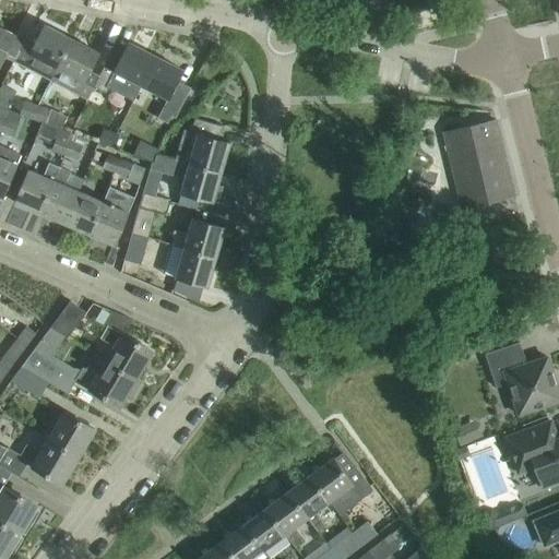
[(13,61),(50,80),(71,40),(60,35),(61,34),(45,25),(34,45),(24,39),(13,61)]
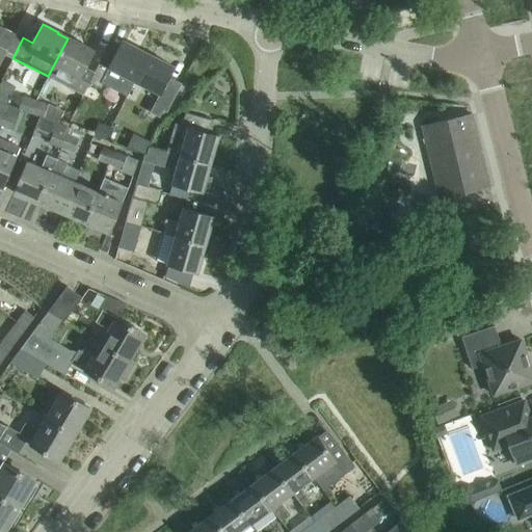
[(0,60),(14,34),(0,26),(0,60)]
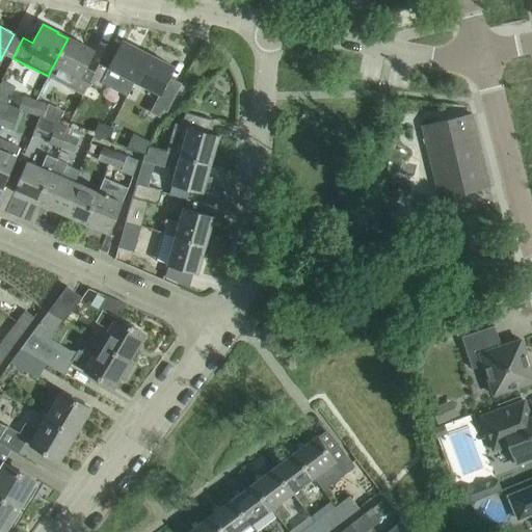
[(83,94),(89,82),(94,74),(84,69),(94,50),(78,42),(77,44),(68,38),(48,76),(83,94)]
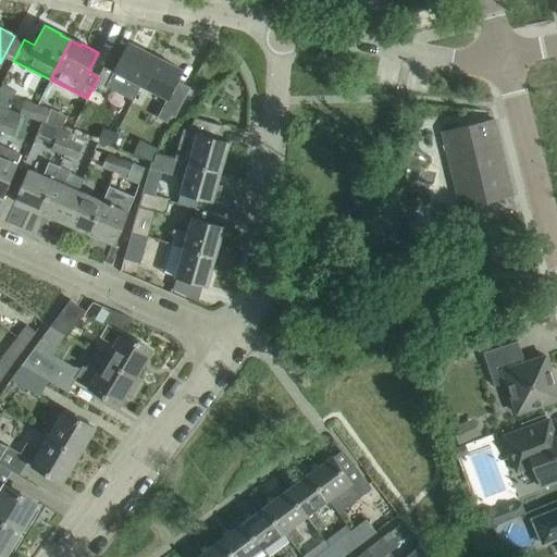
[(140,86),(155,58),(145,52),(145,51),(128,42),(113,72),(103,67),(98,77),(94,86),(106,93),(115,73),(126,79),(120,94),(133,101),(140,86)]
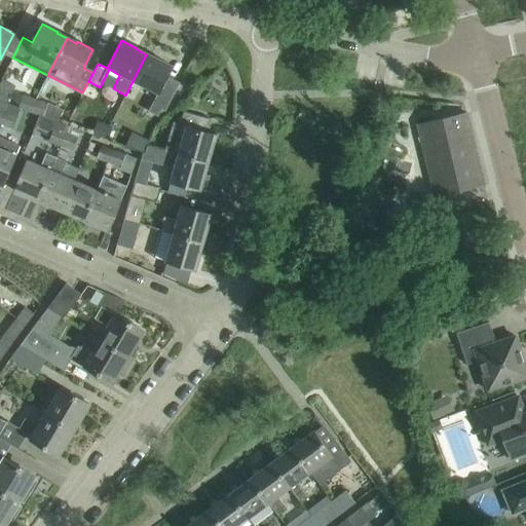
[(146,54),(133,81),(157,94),(154,100),(166,106),(179,82),(166,76),(172,66),(156,58),(155,60),(146,54)]
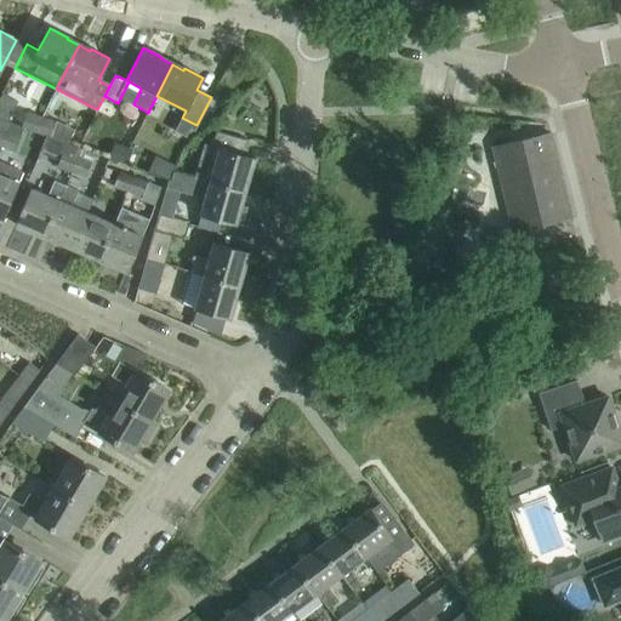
[(1,95),(0,96),(0,118),(6,121),(17,102),(1,95)]
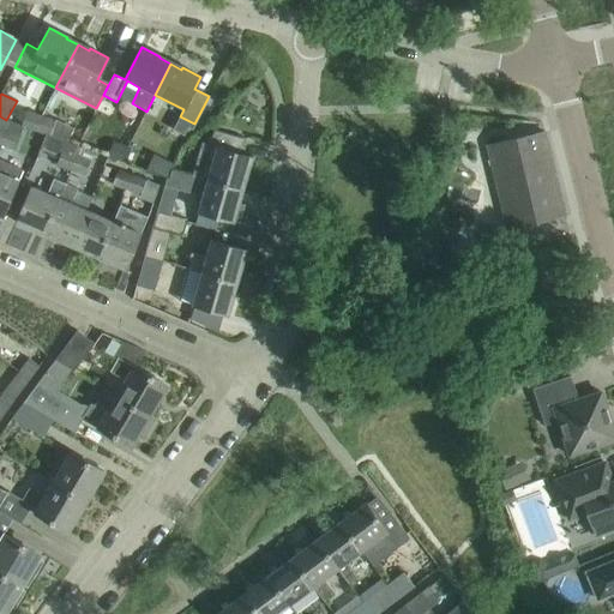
[(22,125),(22,126),(36,131),(42,115),(44,108),(37,106),(35,113),(28,110),(22,125)]
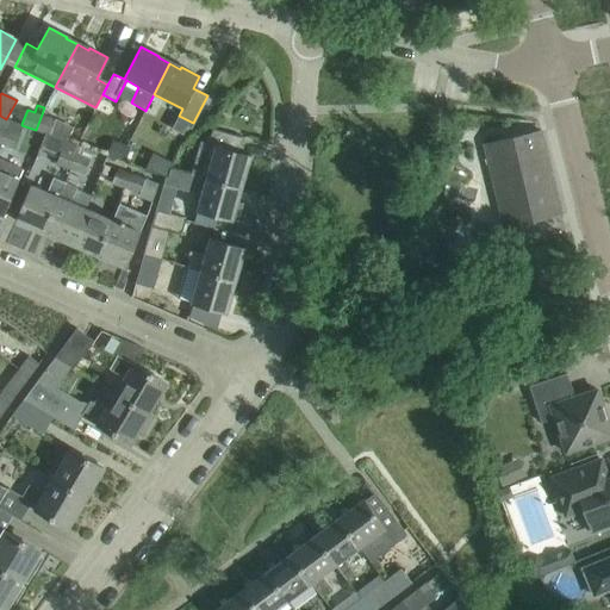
[(42,114),(36,130),(49,135),(55,119),(42,114)]
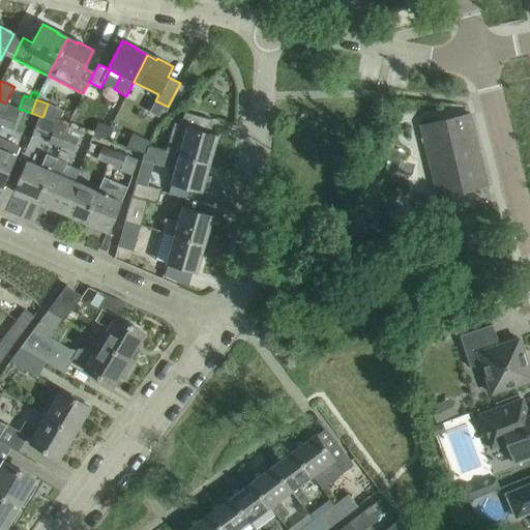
[(8,105),(6,112),(1,126),(13,130),(18,116),(17,116),(19,109),(19,108),(8,105)]
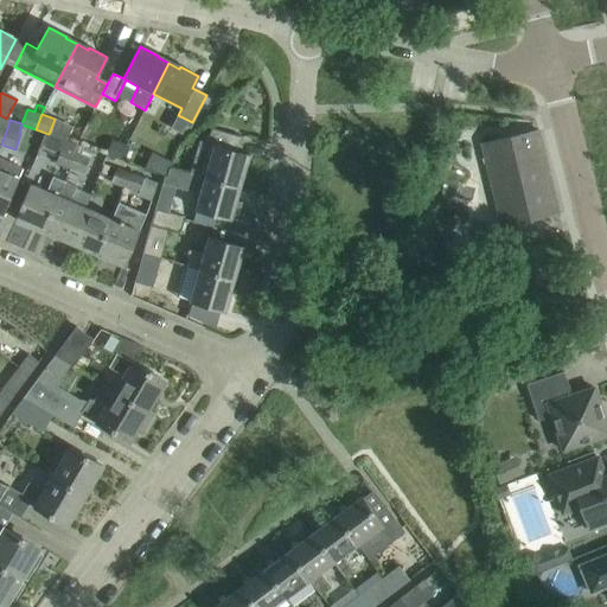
[(208,144),(199,141),(190,173),(238,187),(242,176),(243,176),(249,155),(236,152),(241,138),(211,129),(208,144)]
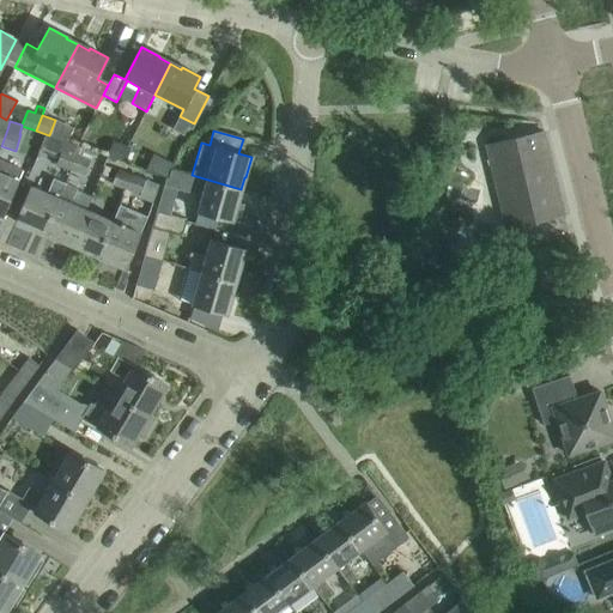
[(542,132),(487,145),(508,229),(563,216),(542,132)]
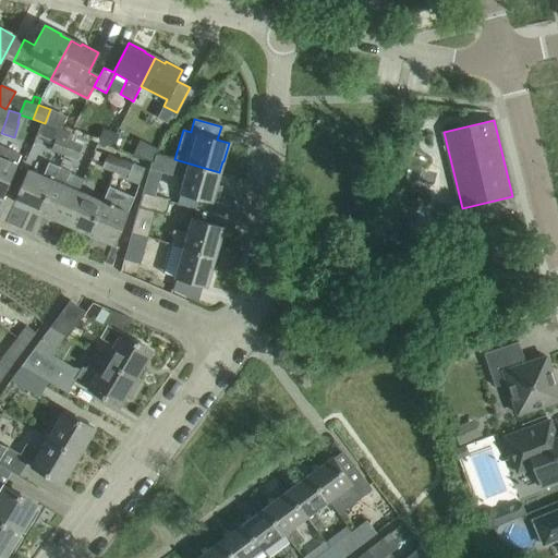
[(64,155),(72,133),(60,129),(58,136),(57,135),(51,150),(64,155)]
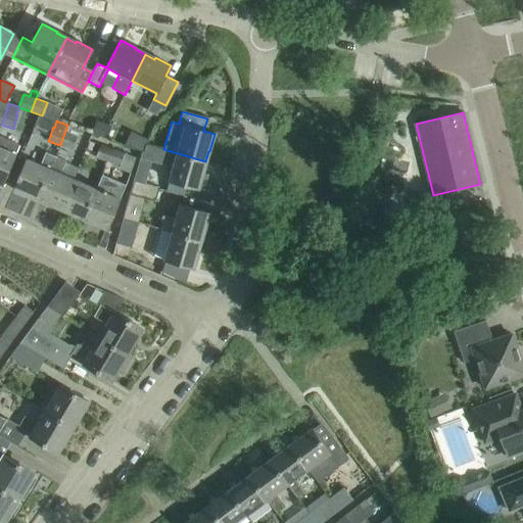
[(60,145),(73,149),(80,128),(67,125),(60,145)]
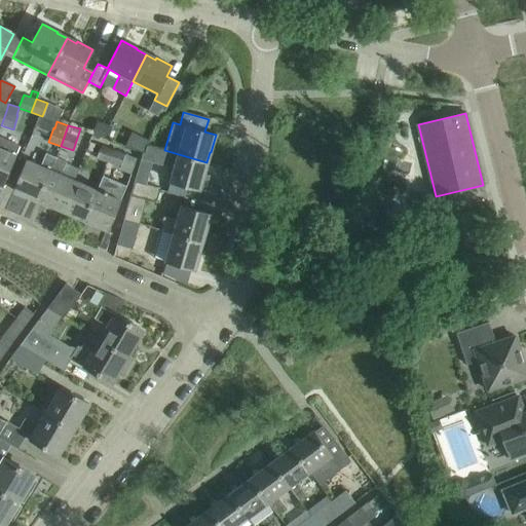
[(141,151),(144,141),(125,135),(121,145),(141,151)]
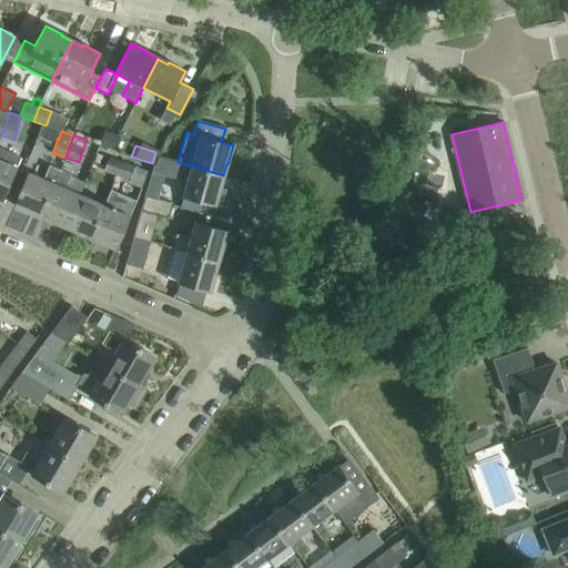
[(0,150),(0,200),(2,201),(20,159),(0,150)]
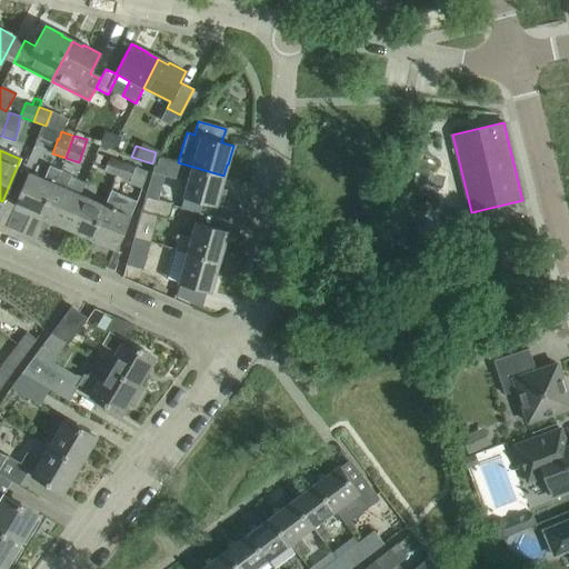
[(118,177),(122,161),(109,157),(103,171),(118,177)]
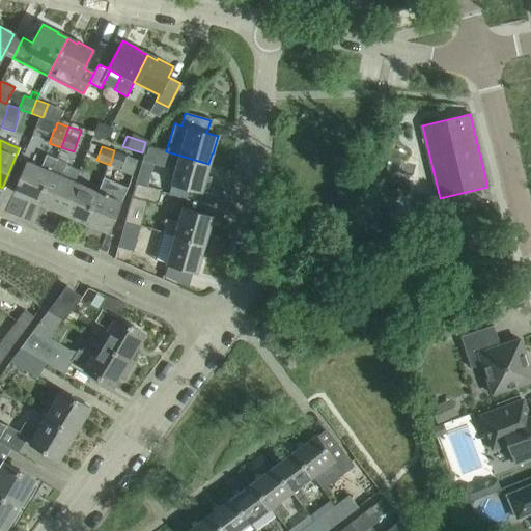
[(208,164),(166,151),(146,146),(142,161),(175,170),(171,184),(202,192),(202,191),(206,192),(211,177),(206,176),(207,174),(205,174),(208,164)]
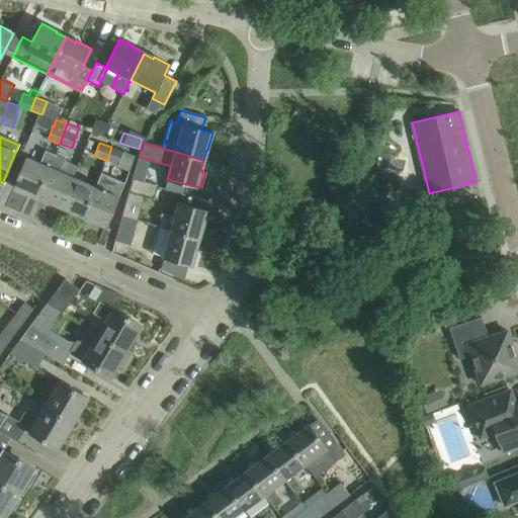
[(107,161),(119,165),(123,152),(111,147),(107,161)]
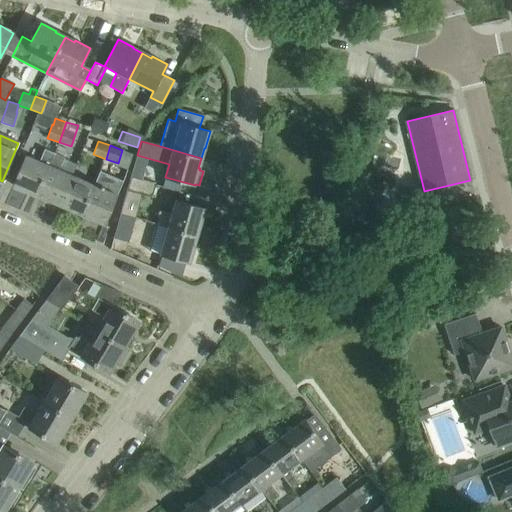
[(45,149),(39,162),(26,156),(13,186),(36,196),(54,153),(45,149)]
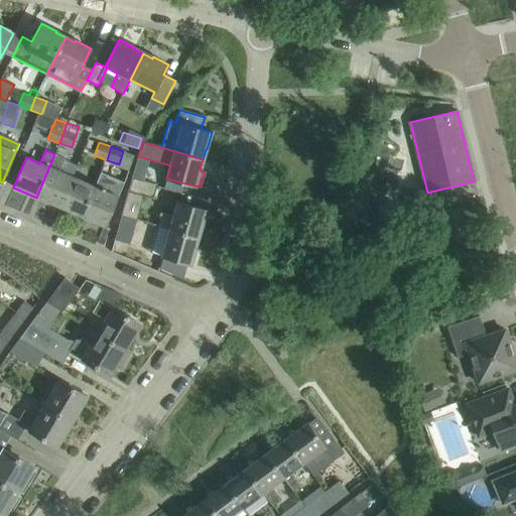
[(72,177),(59,171),(65,158),(54,154),(36,198),(59,207),(72,177)]
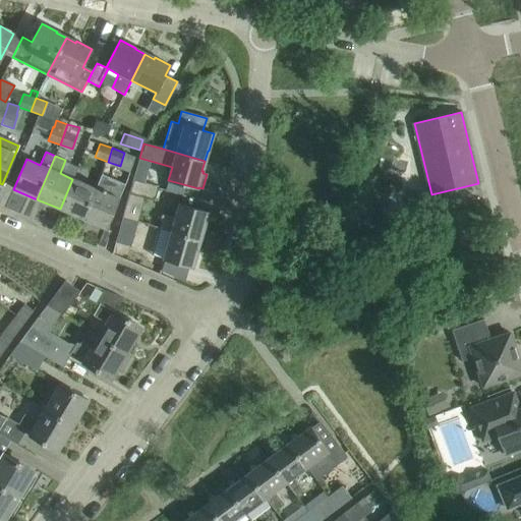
[(96,188),(82,219),(106,229),(119,198),(125,184),(102,174),(96,188)]
